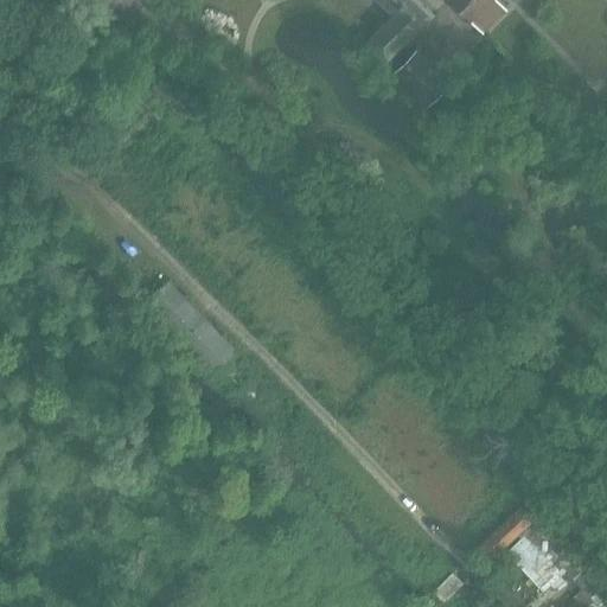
[(434,16),(417,0),(378,0),(395,16),(366,44),(387,63),(434,16)]
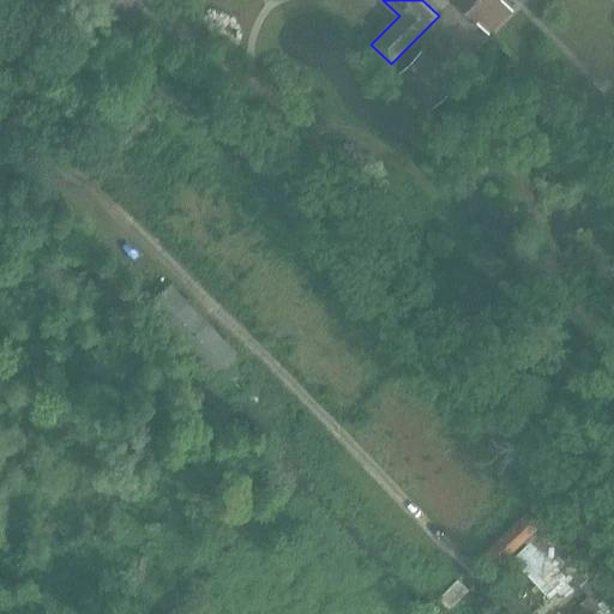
[(512,10),(503,0),(455,0),(488,32),(512,10)]
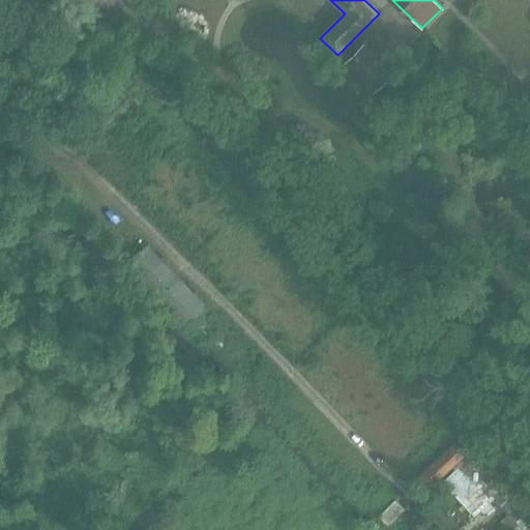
[(391,72),(364,47),(347,64),(375,90),(391,72)]
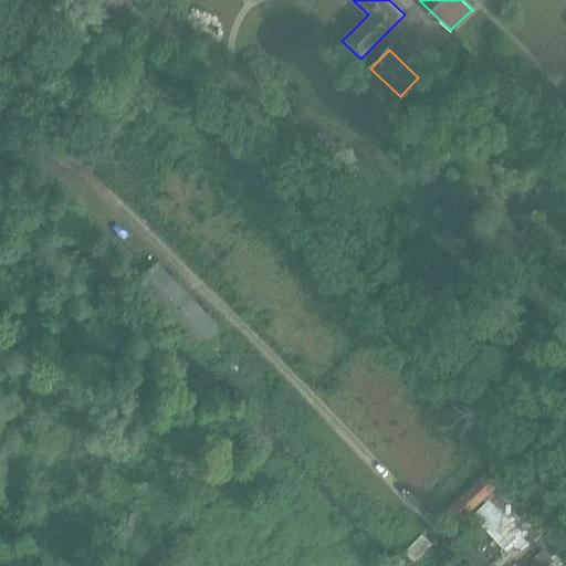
[(219,328),(157,264),(137,283),(220,367),(230,357),(222,349),(210,337),(219,328)]
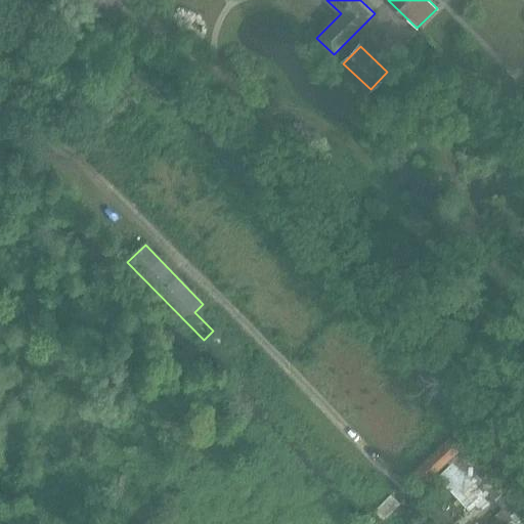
[(125,261),(131,255),(126,251),(120,257),(125,261)]
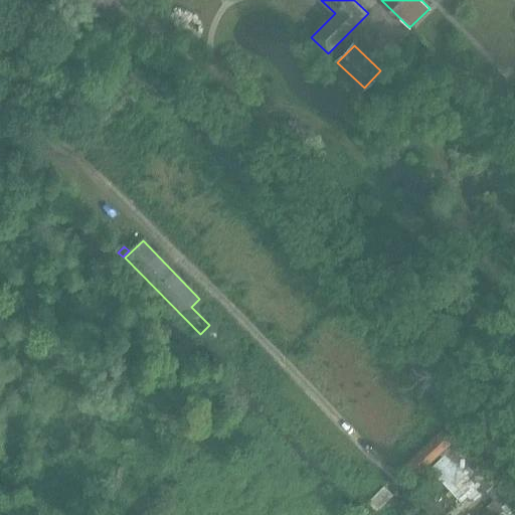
[(221,337),(212,328),(206,334),(215,343),(221,337)]
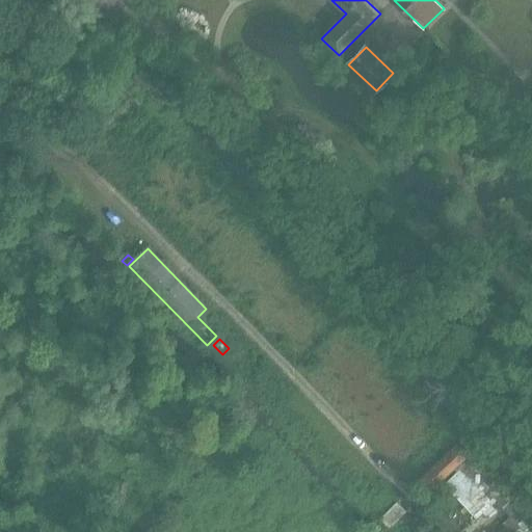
[(427,490),(464,456),(456,447),(419,481),(427,490)]
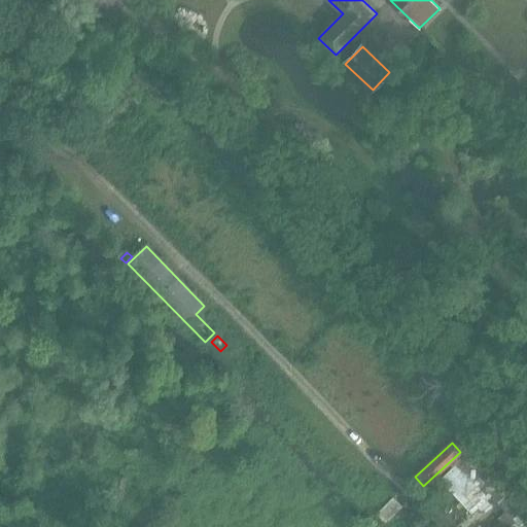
[(502,492),(466,453),(454,464),(456,465),(440,481),(471,515),(479,508),(489,521),(508,500),(501,492),(502,492)]
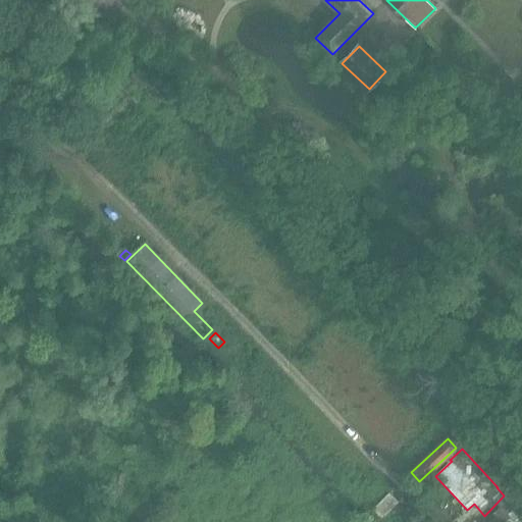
[(388,492),(371,510),(380,520),(398,503),(388,492)]
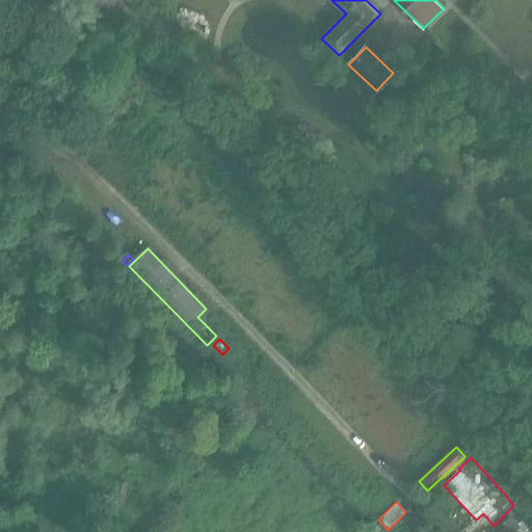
[(522,531),(509,517),(494,531),(522,531)]
